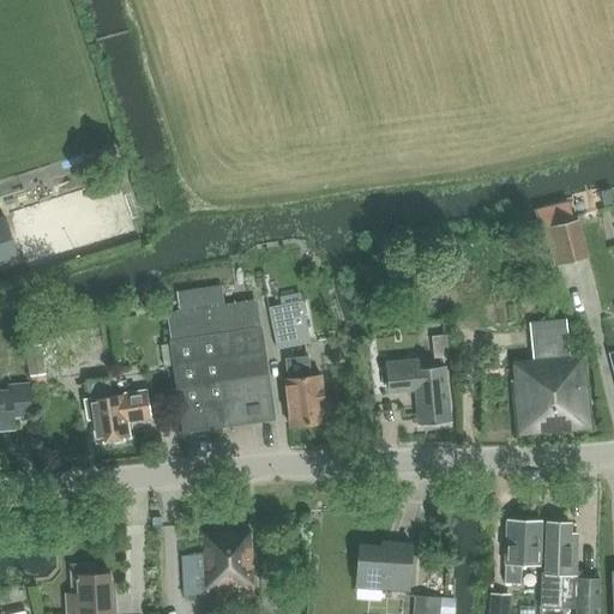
[(29,241),(107,226),(100,186),(20,202),(29,241)]
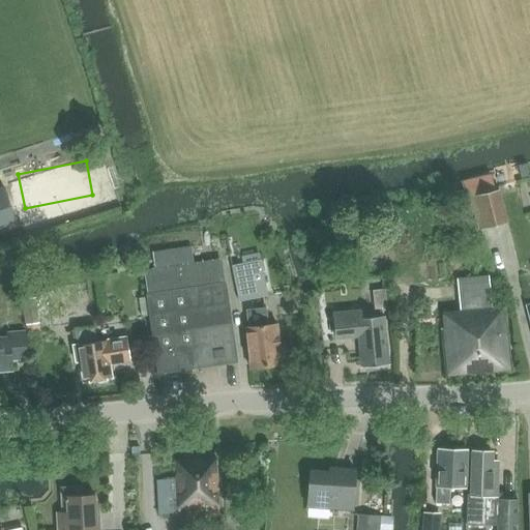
[(0,231),(16,227),(3,187),(0,187),(0,231)]
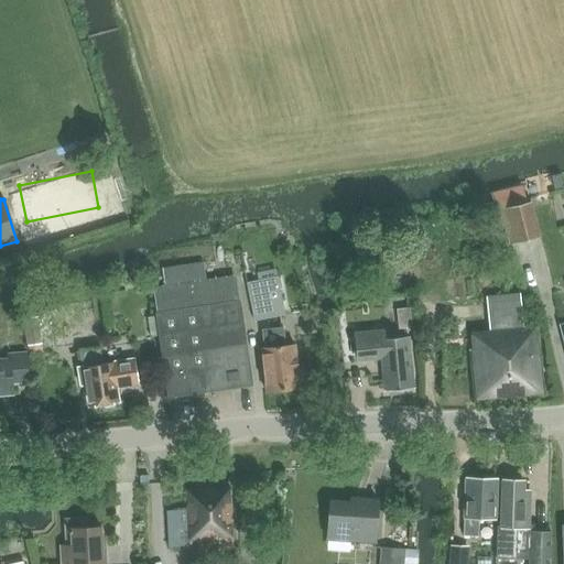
[(530,202),(503,208),(512,241),(539,235),(530,202)]
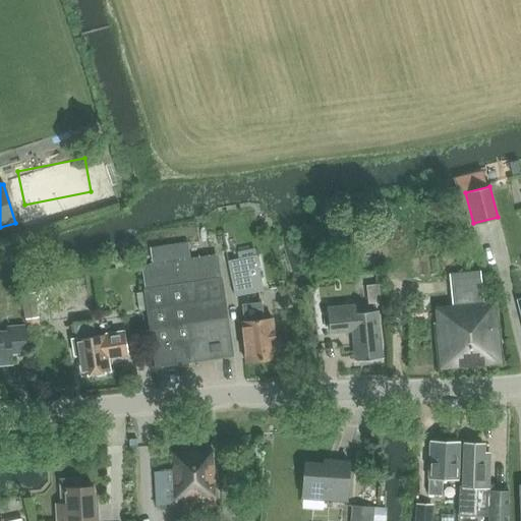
[(227,261),(234,295),(262,290),(255,254),(227,261)]
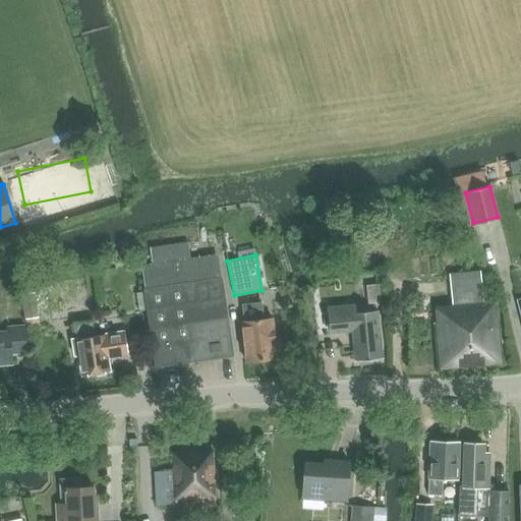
[(218,255),(141,266),(156,366),(232,355),(218,255)]
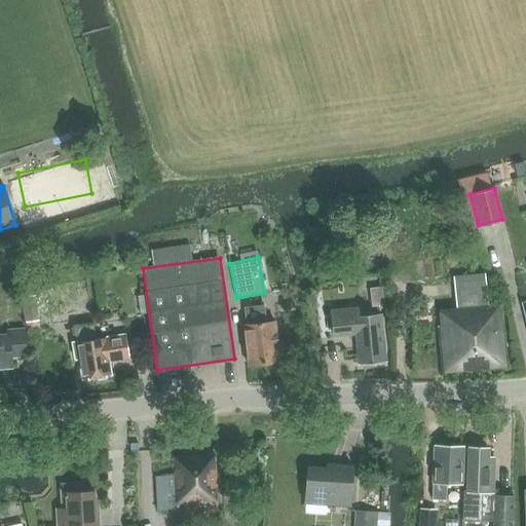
[(438,326),(443,374),(508,368),(501,303),(488,305),(485,273),(453,276),(458,324),(438,326)]
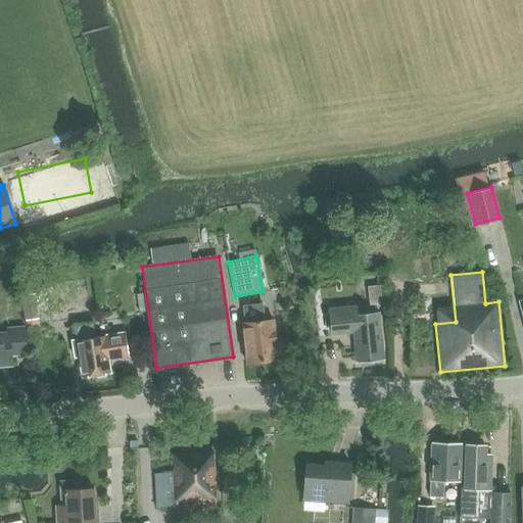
[(242,323),(247,364),(278,360),(274,320),(265,321),(263,303),(243,305),(245,323),(242,323)]
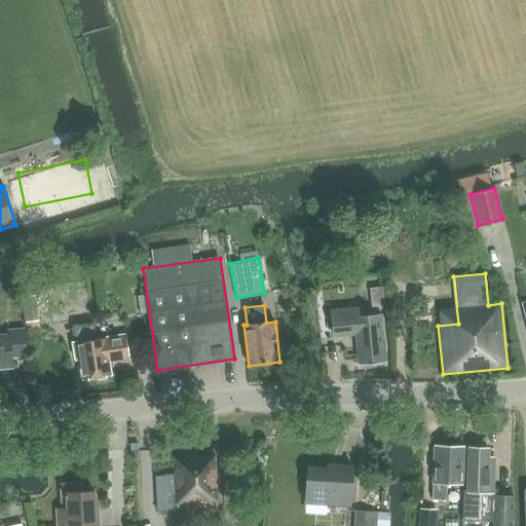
[(355,334),(359,365),(386,362),(381,313),(354,316),(354,308),(331,310),(334,336),(355,334)]
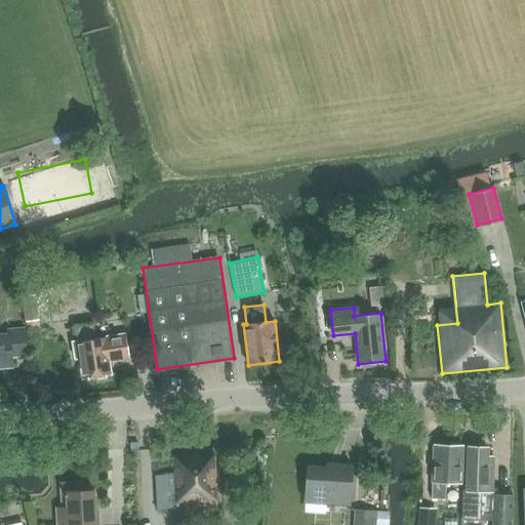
[(77,340),(72,341),(75,358),(79,358),(82,378),(95,376),(98,378),(106,377),(108,374),(111,373),(109,362),(129,359),(125,333),(95,338),(93,324),(75,326),(77,340)]
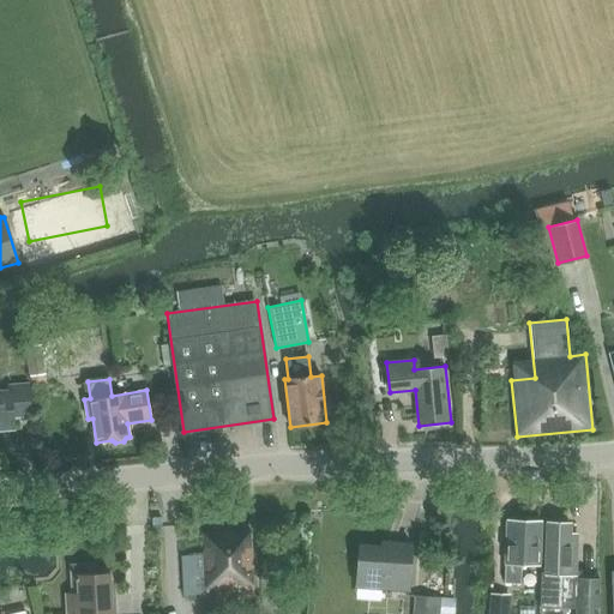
[(0,429),(14,428),(13,417),(31,415),(29,385),(8,386),(10,392),(0,392),(0,429)]
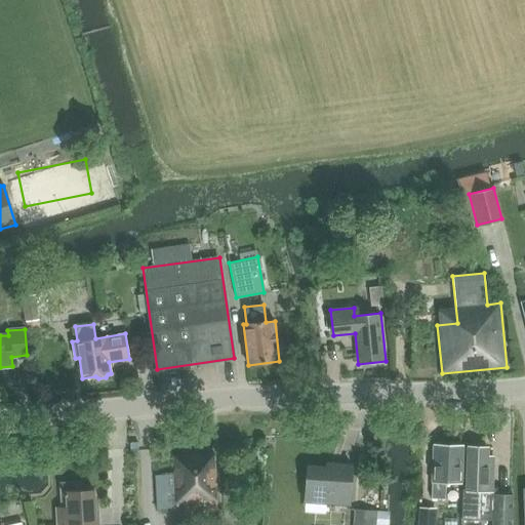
[(432,498),(445,499),(446,481),(460,482),(461,447),(434,444),(432,498)]
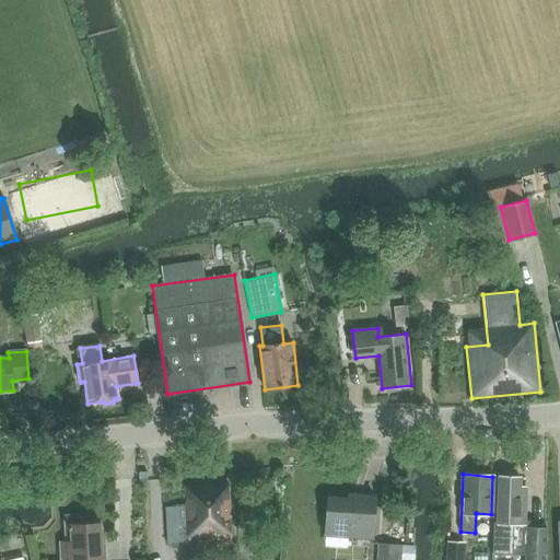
[(491,553),(493,553),(525,555),(524,559),(544,559),(546,527),(529,526),(529,521),(523,521),(525,486),(518,486),(518,477),(500,476),(498,522),(492,522),(491,553)]
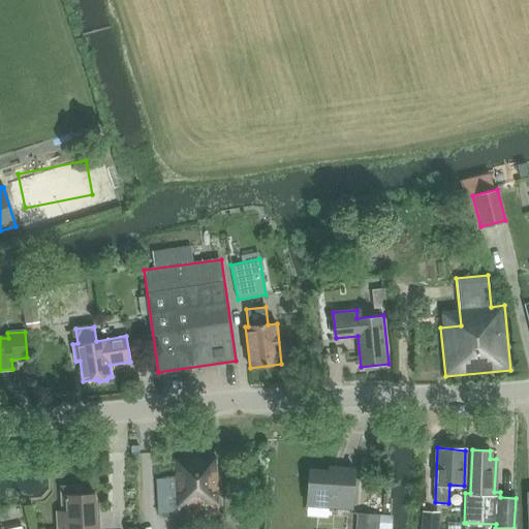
[(157,478),(159,512),(218,509),(216,457),(175,459),(176,478),(157,478)]
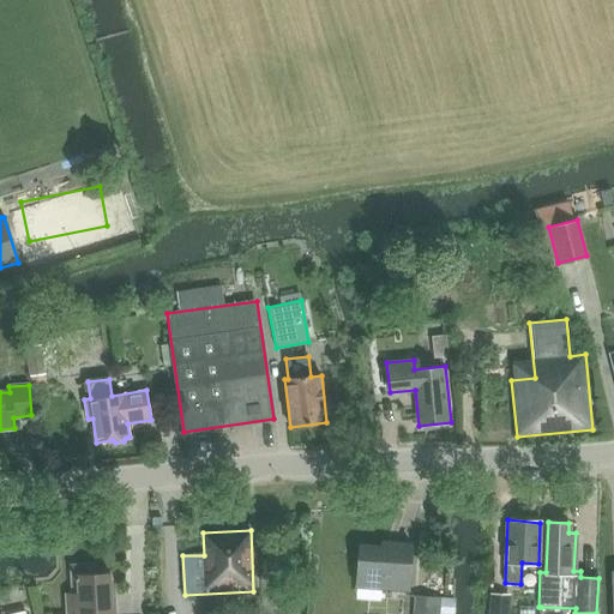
[(357,585),(407,589),(411,546),(390,543),(390,548),(360,546),(357,585)]
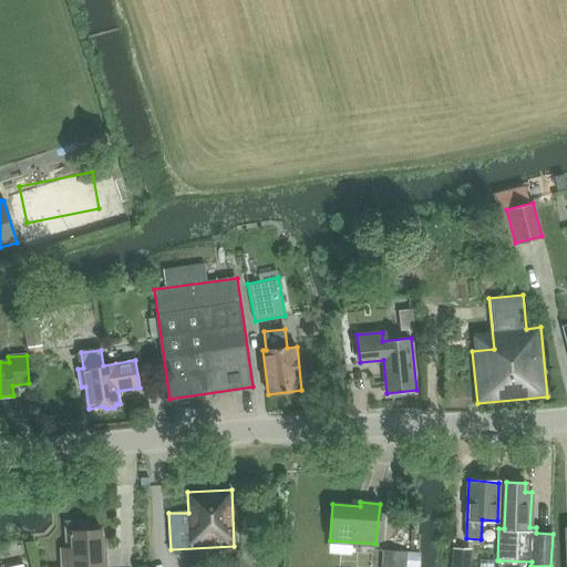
[(66,547),(61,547),(61,566),(106,566),(106,556),(104,556),(103,532),(89,533),(89,522),(66,523),(66,547)]
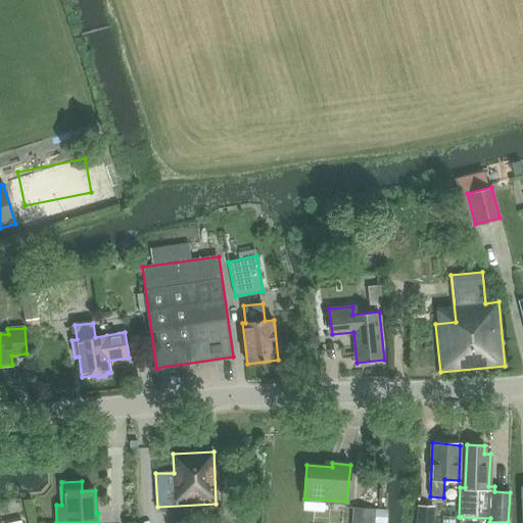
[(417,522),(429,522),(430,506),(418,505),(417,522)]
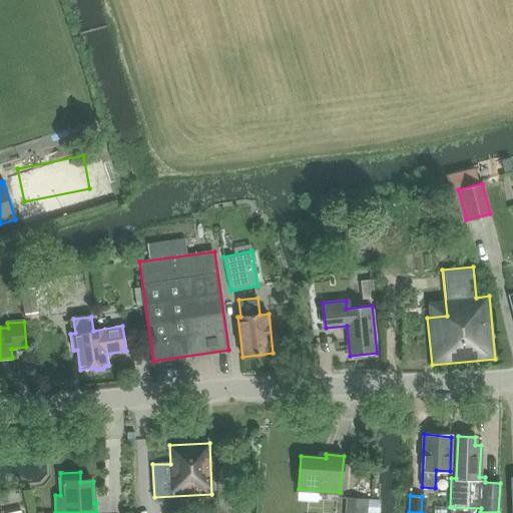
[(347,498),(345,512),(367,512),(369,500),(347,498)]
